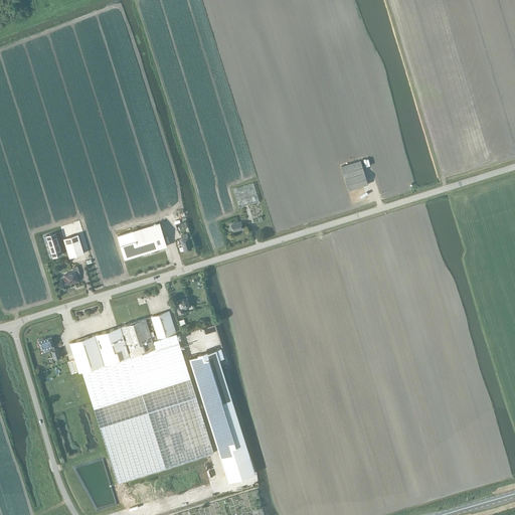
[(341,166),(348,190),(368,184),(360,160),(341,166)]
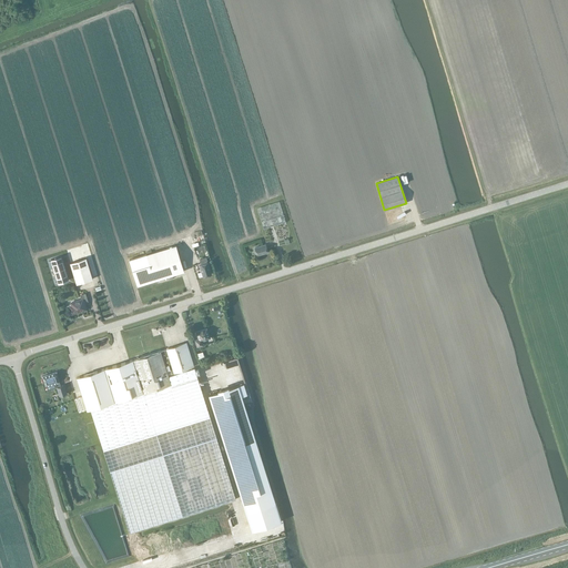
[(280,201),(257,209),(263,229),(286,222),(280,201)]
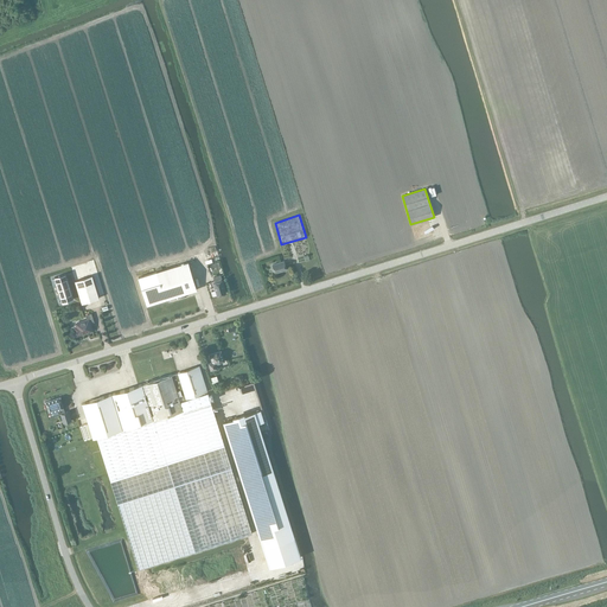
[(311,249),(311,248),(311,244),(310,243),(310,242),(308,241),(307,241),(305,240),(304,240),(302,240),(301,241),(299,242),(298,242),(296,243),(296,246),(295,247),(295,248),(296,250),(296,251),(298,253),(299,254),(300,254),(301,255),(302,255),(304,255),(306,255),(307,254),(308,253),(310,251),(311,250),(311,249)]
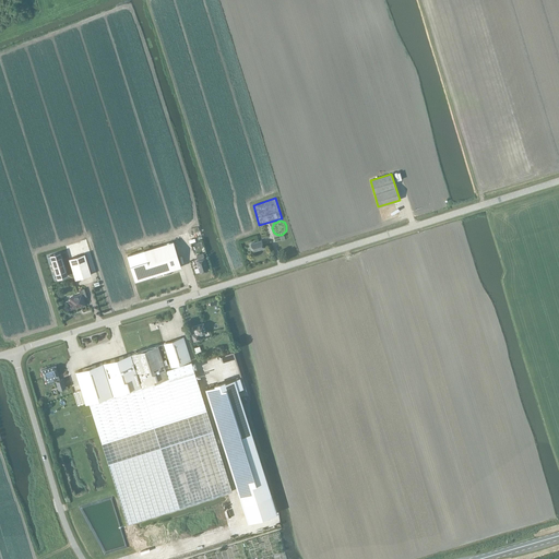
[(251,244),(253,251),(263,248),(261,240),(251,244)]
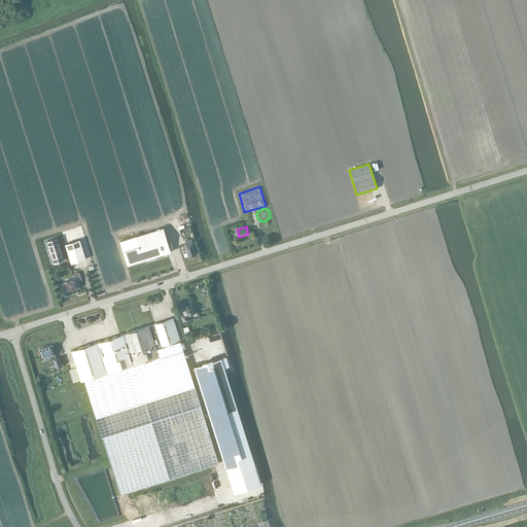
[(135,236),(119,241),(128,265),(143,260),(171,251),(168,241),(163,227),(141,235),(136,236),(135,236)]
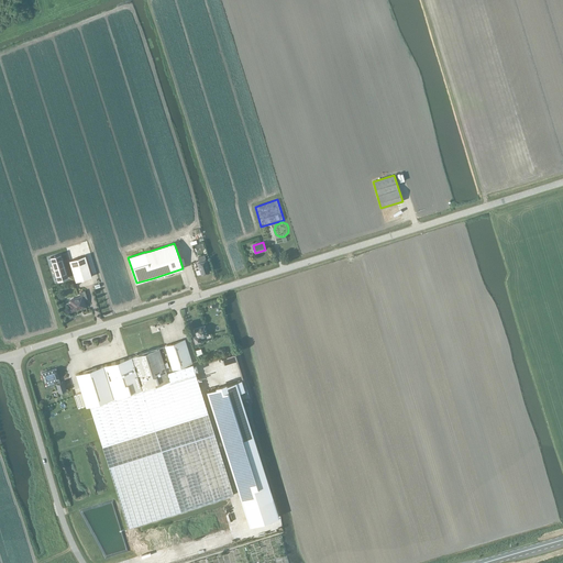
[(56,277),(57,280),(68,278),(61,254),(51,257),(52,261),(56,277)]
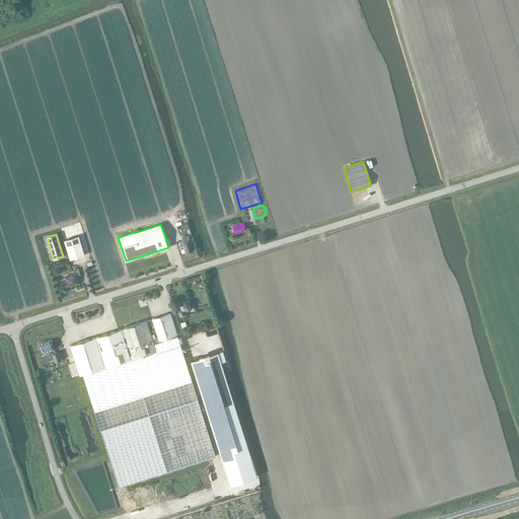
[(64,240),(70,260),(84,255),(78,235),(64,240)]
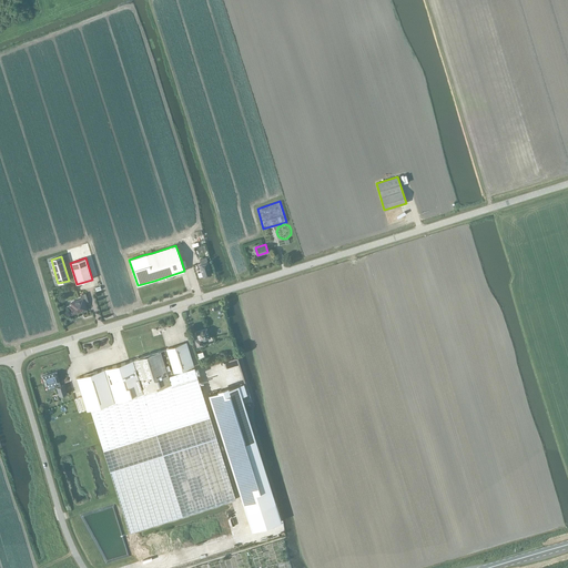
[(200,260),(201,263),(202,262),(203,264),(200,265),(203,277),(212,274),(208,263),(206,261),(208,261),(206,257),(200,260)]
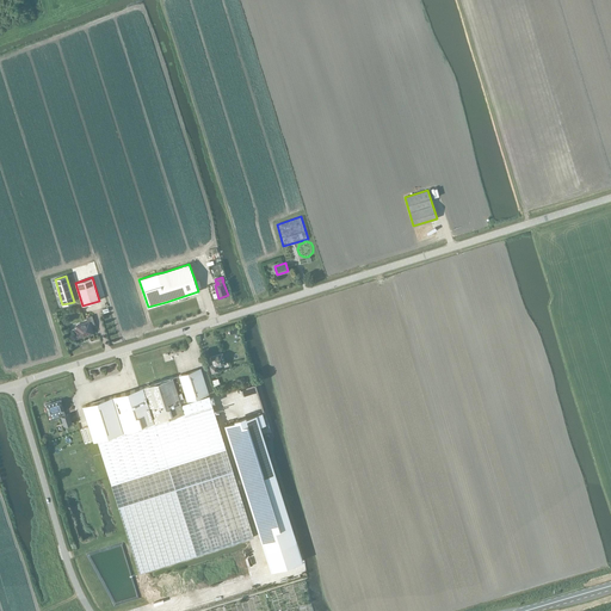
[(75,332),(78,337),(79,338),(84,335),(85,334),(87,334),(88,334),(93,333),(91,326),(94,325),(92,315),(86,318),(87,322),(76,326),(78,329),(76,329),(75,332)]
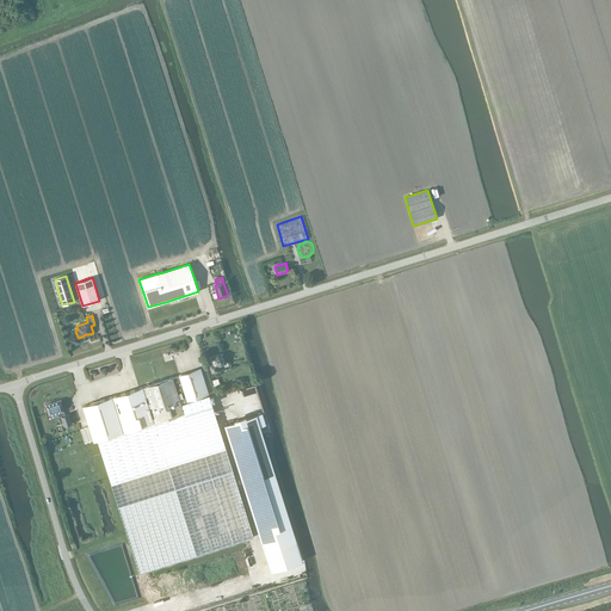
[(210,365),(213,374),(218,371),(217,366),(226,364),(222,353),(211,357),(214,364),(210,365)]
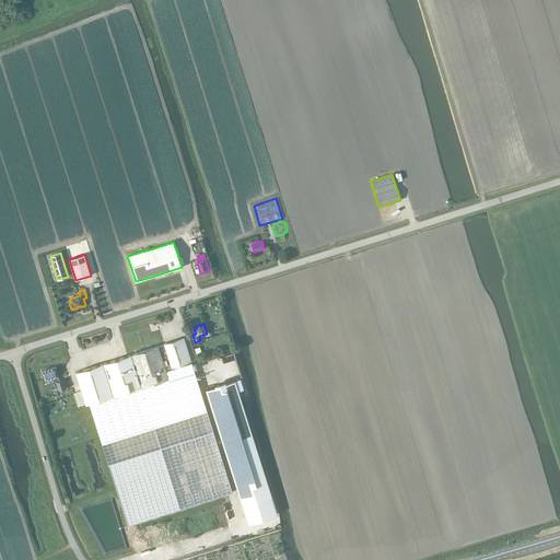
[(166,342),(164,343),(164,345),(172,368),(191,361),(184,338),(166,343),(166,342)]
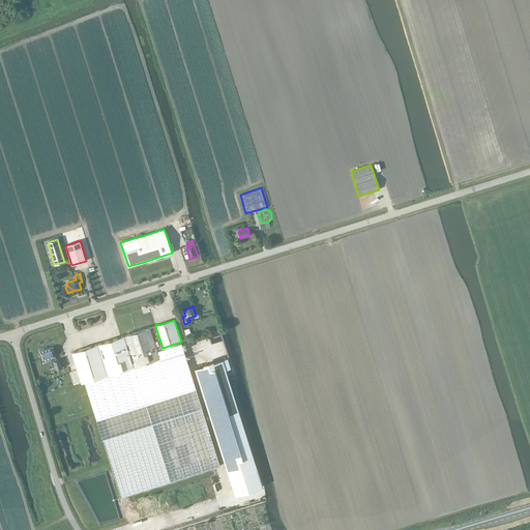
[(127,334),(124,335),(134,366),(159,358),(157,350),(163,349),(163,348),(155,326),(150,327),(129,333),(128,333),(127,333),(127,334)]
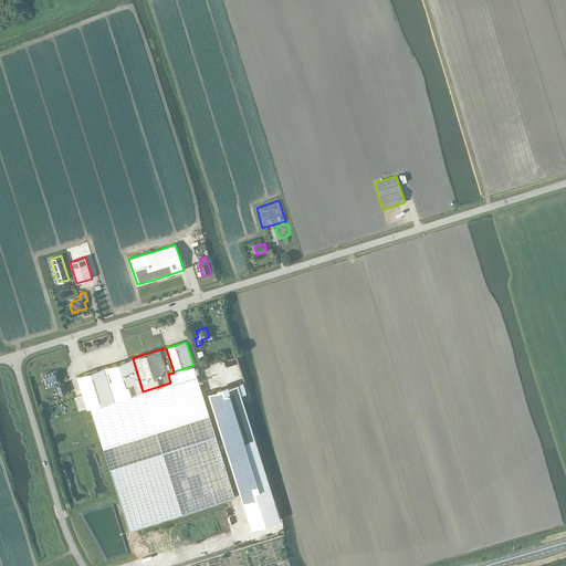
[(133,358),(76,376),(86,409),(90,408),(143,391),(133,358)]
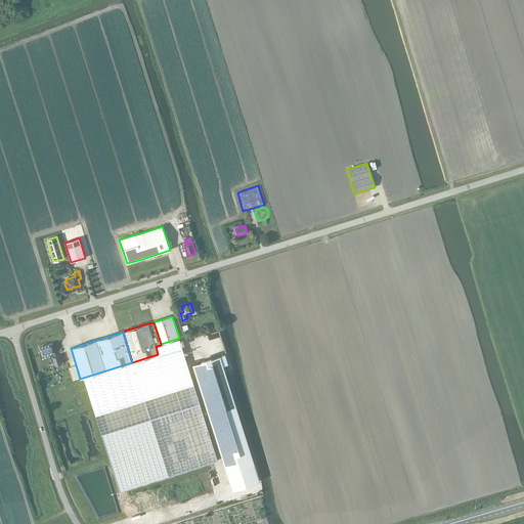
[(132,362),(83,378),(92,405),(101,435),(110,459),(120,491),(145,483),(184,471),(218,461),(200,403),(193,385),(188,365),(179,339),(161,345),(156,346),(158,354),(132,362)]
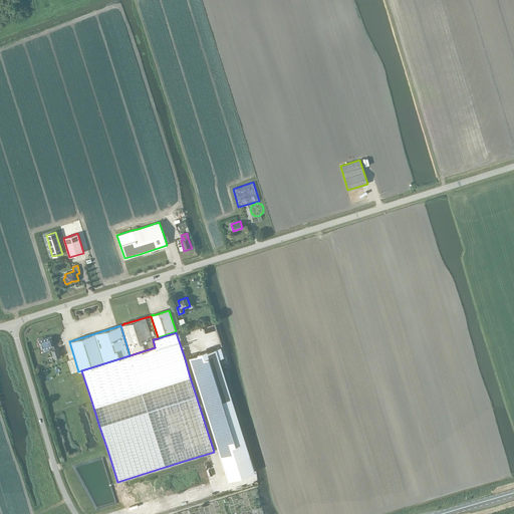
[(39,340),(38,340),(38,341),(41,349),(42,353),(51,351),(53,358),(60,356),(58,348),(54,349),(53,345),(51,337),(51,336),(50,336),(46,338),(46,337),(43,339),(39,340)]
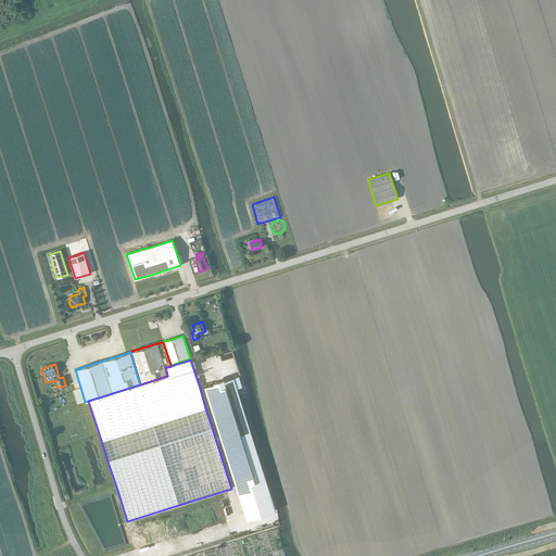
[(238,376),(204,386),(237,487),(265,478),(256,451),(248,422),(239,395),(237,388),(242,386),(238,376)]
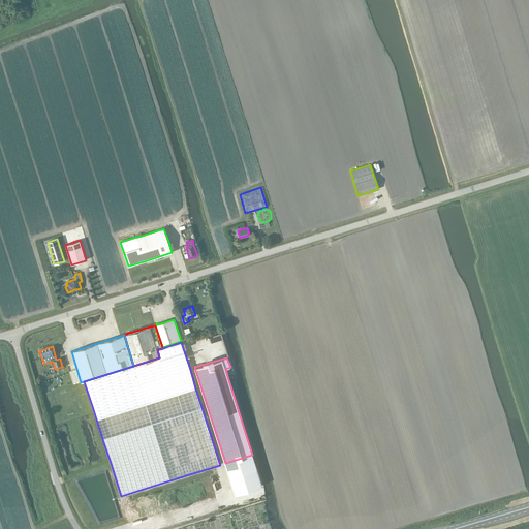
[(69,371),(72,382),(79,380),(75,369),(69,371)]
